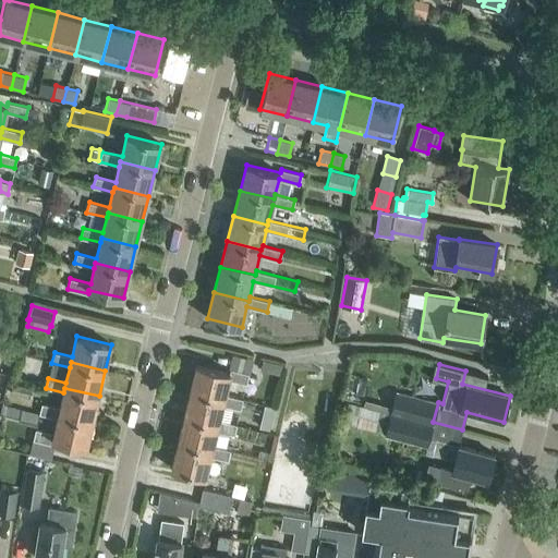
[(223,399),(225,395),(229,379),(246,384),(249,374),(230,370),(230,373),(195,365),(190,391),(223,399)]
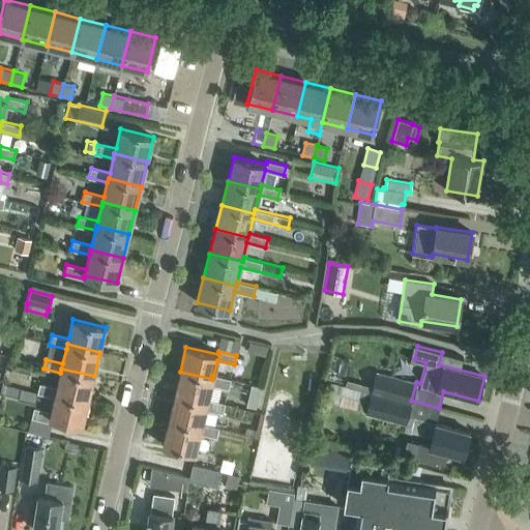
[(88,401),(94,376),(61,369),(60,373),(57,387),(39,383),(37,392),(54,396),(55,392),(88,401)]
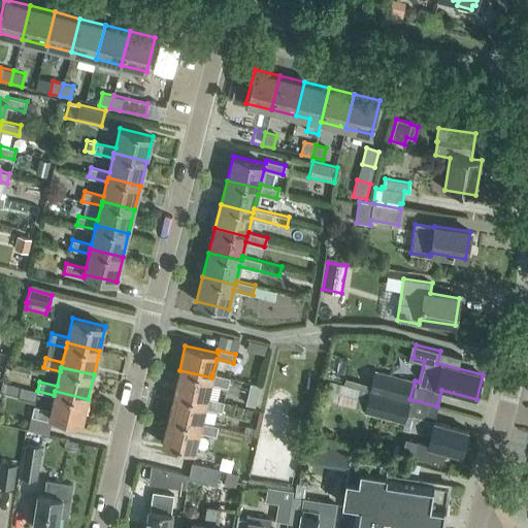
[(373,370),(360,367),(354,387),(408,401),(409,399),(415,381),(415,377),(374,367),(373,370)]
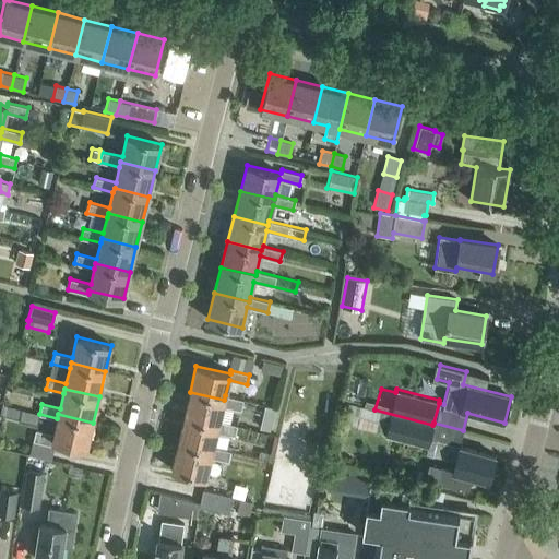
[(242,400),(225,395),(224,400),(190,392),(183,417),(218,425),(219,420),(223,405),(240,409),(242,400)]
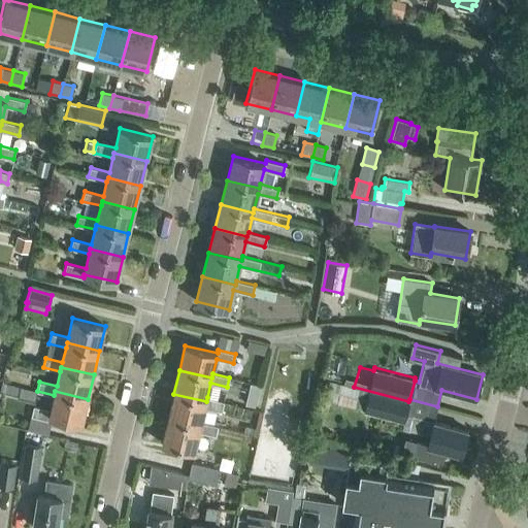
[(408,401),(354,387),(329,381),(324,399),(364,409),(363,413),(403,423),(408,401)]
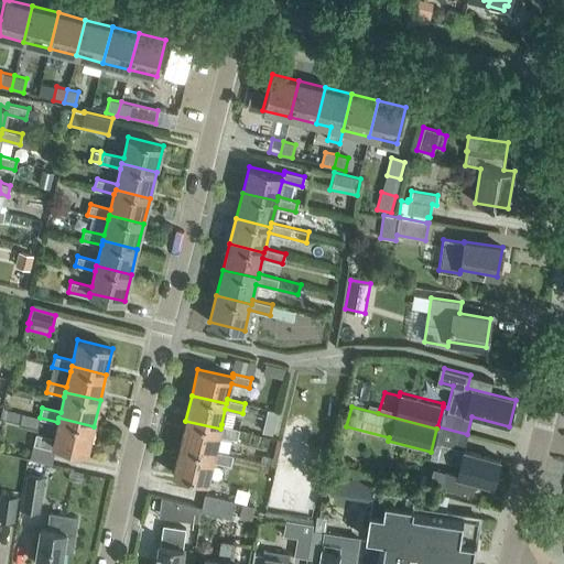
[(87,453),(94,426),(58,418),(57,422),(54,437),(36,434),(34,444),(33,444),(30,458),(52,464),(55,448),(52,448),(53,444),(87,453)]
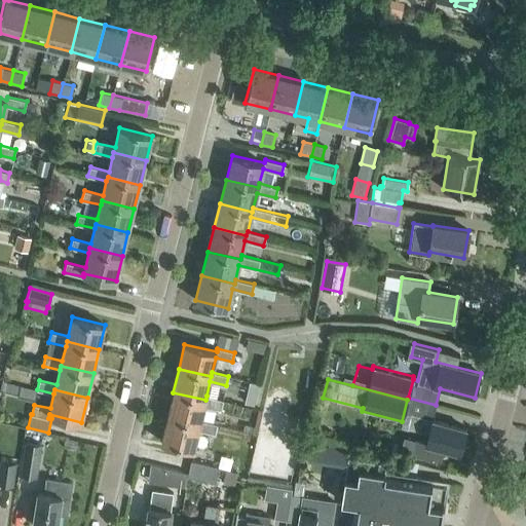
[(223,400),(207,396),(205,400),(173,392),(166,416),(199,424),(200,420),(203,406),(221,409),(223,400)]
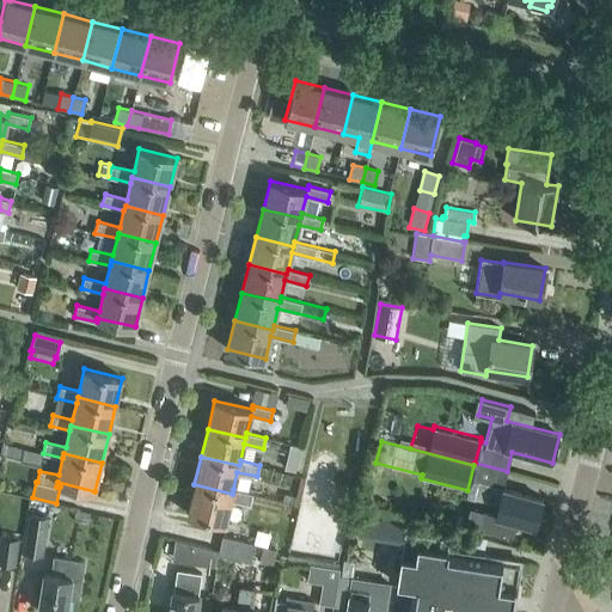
[(502,488),(507,471),(475,463),(473,465),(467,490),(466,495),(499,503),(496,514),(483,510),(479,521),(475,520),(472,528),(508,538),(513,533),(516,521),(534,526),(542,499),(502,488)]
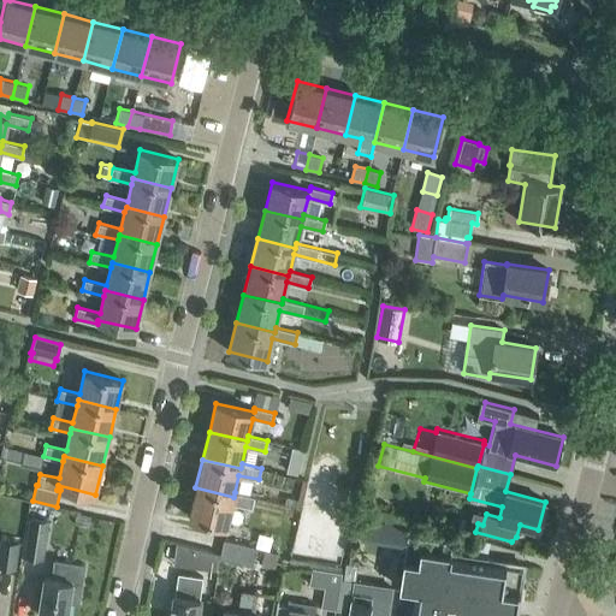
[(254,497),(235,492),(234,497),(195,487),(189,516),(226,526),(232,503),(252,508),(254,497)]
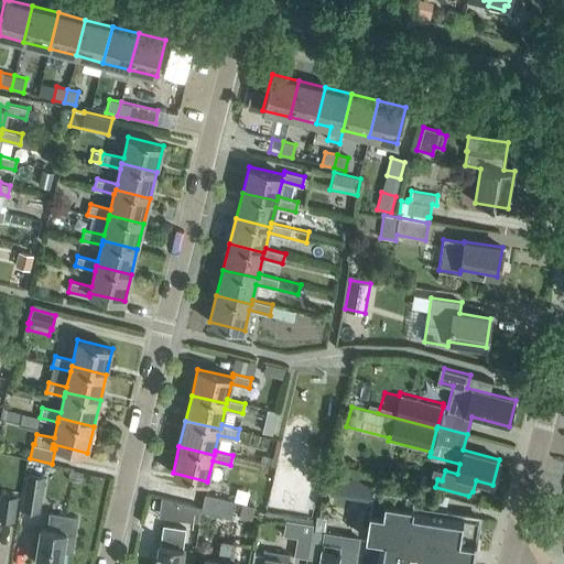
[(39,512),(44,477),(26,474),(21,509),(39,512)]
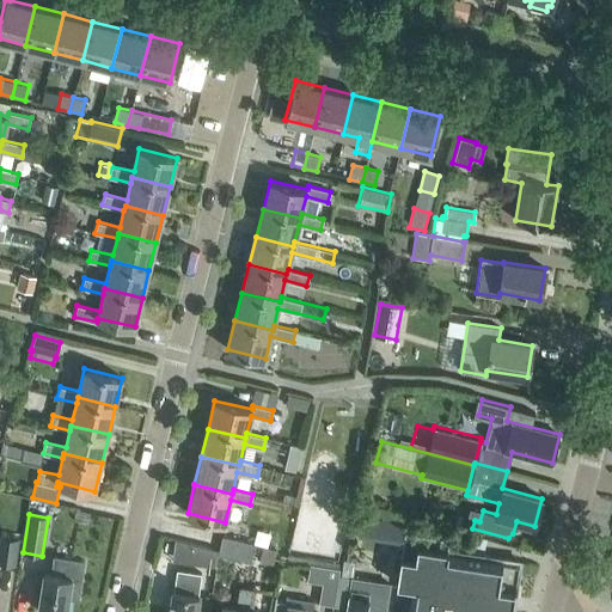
[(510,611),(519,562),(447,551),(450,539),(404,532),(396,583),(411,586),(407,611),(510,611)]
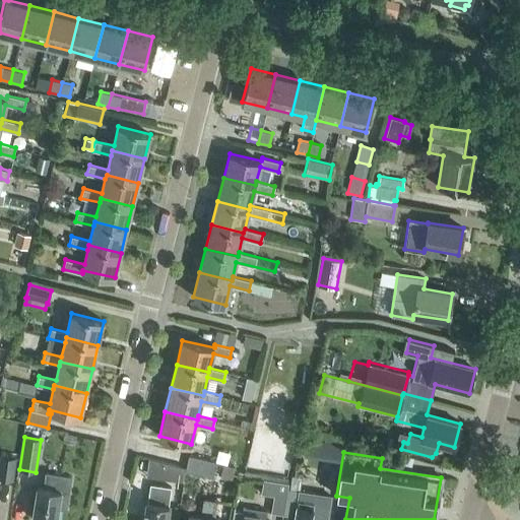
[(0,478),(12,480),(16,458),(0,455),(0,478)]
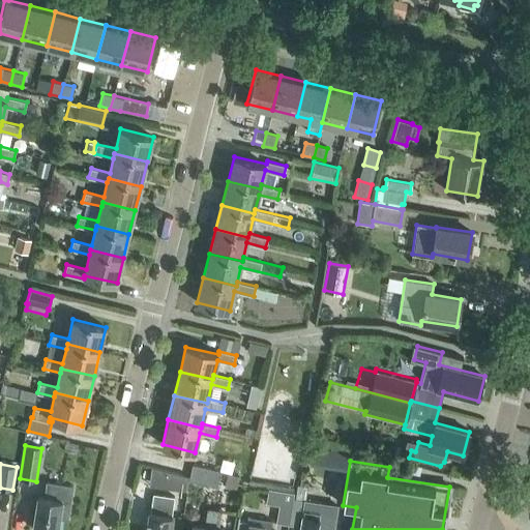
[(221,470),(203,466),(193,464),(188,480),(216,487),(221,470)]
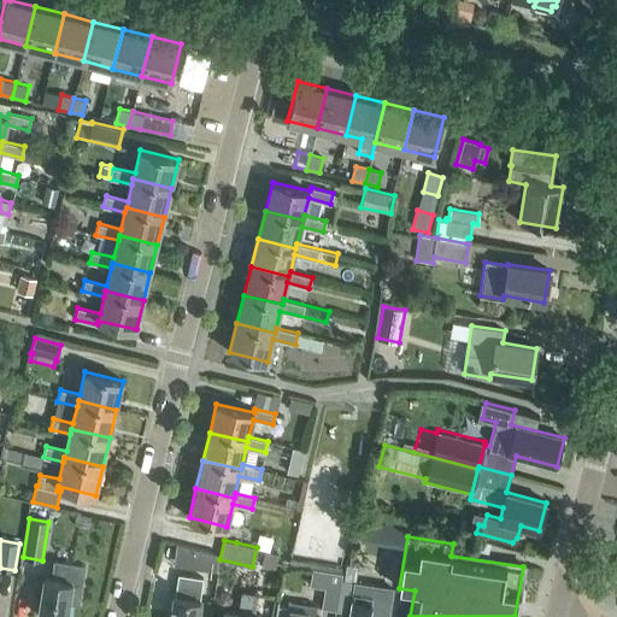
[(216,570),(218,554),(177,544),(174,564),(216,570)]
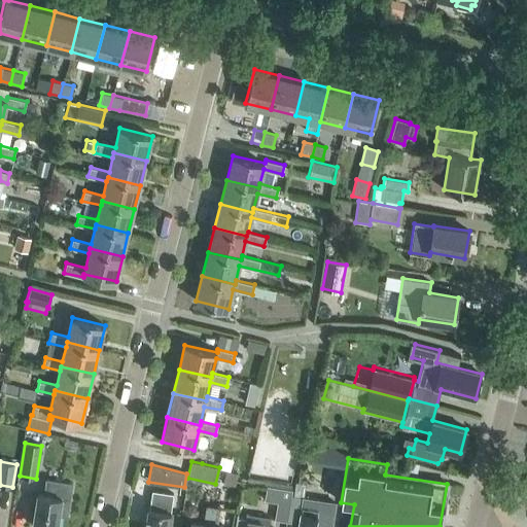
[(32,526),(40,526),(57,526),(59,514),(67,516),(72,483),(46,479),(44,494),(37,493),(32,526)]
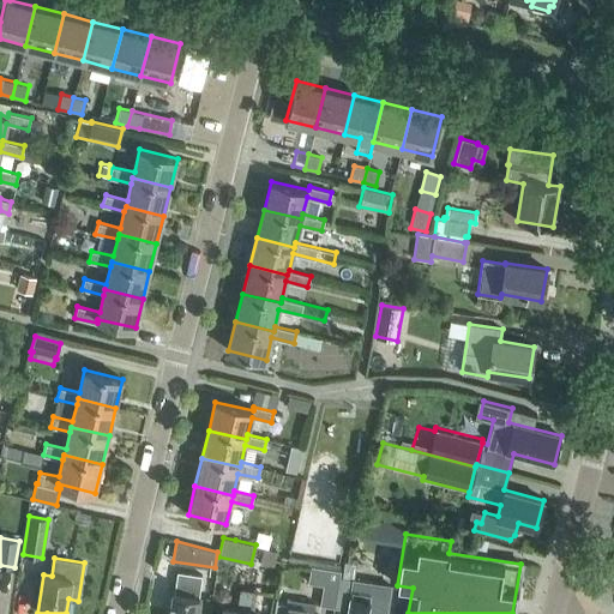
[(367,613),(371,593),(351,590),(356,564),(344,561),(342,578),(339,577),(333,608),(347,611),(345,613),(367,613)]
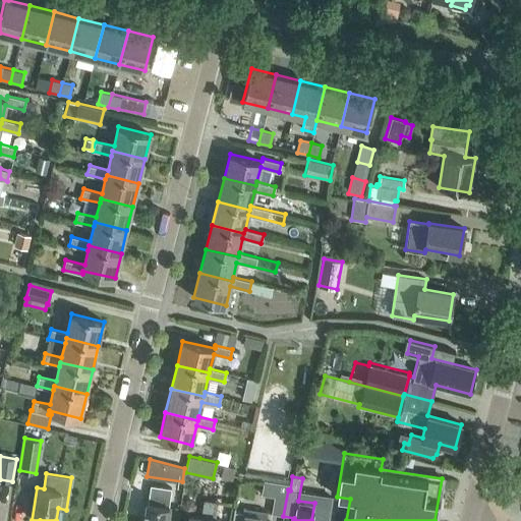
[(283,516),(288,489),(289,484),(264,480),(261,495),(274,497),(271,514),(283,516)]
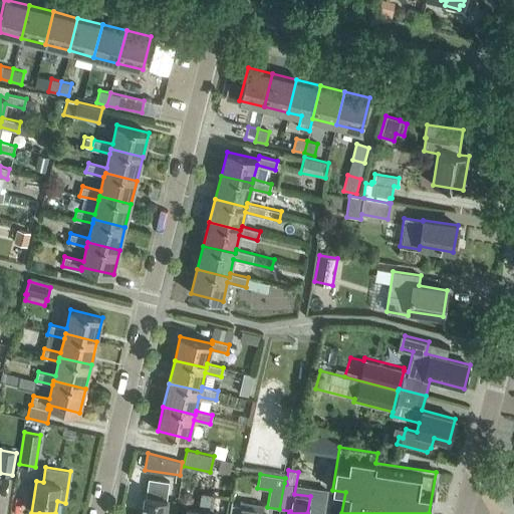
[(166,499),(169,481),(149,478),(146,496),(145,496),(141,513),(165,513),(168,500),(166,499)]
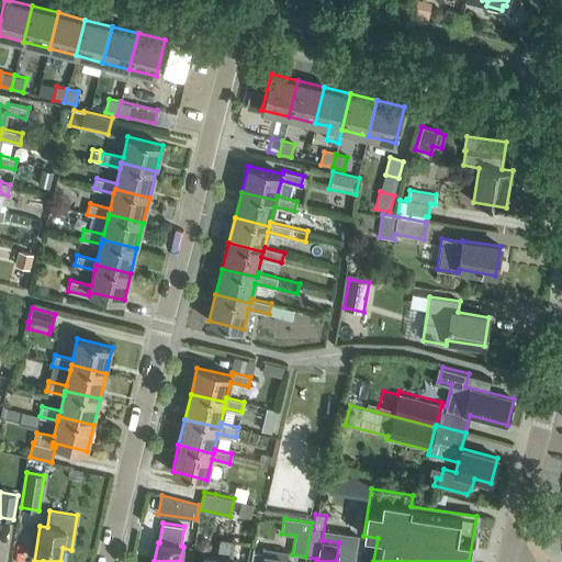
[(231,559),(234,541),(221,539),(217,557),(204,554),(202,561),(236,561),(237,560),(231,559)]
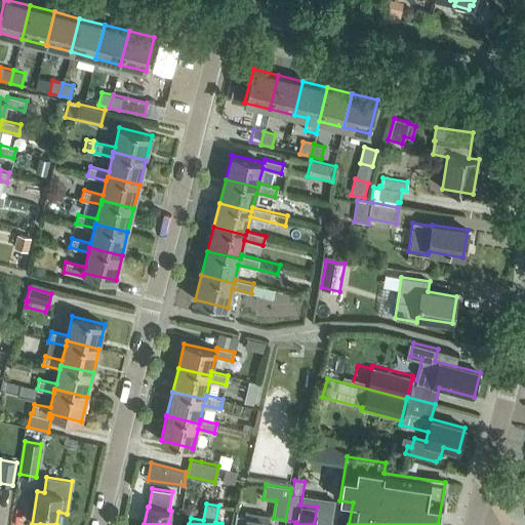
[(267,524),(269,516),(244,512),(244,516),(236,515),(234,524),(267,524)]
